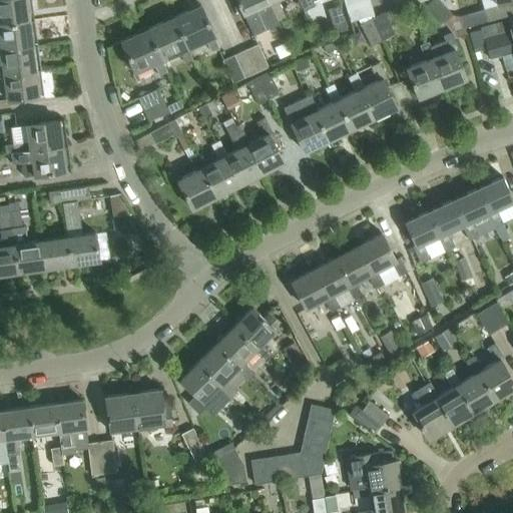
[(0,0),(0,23),(31,20),(28,0),(0,0)]
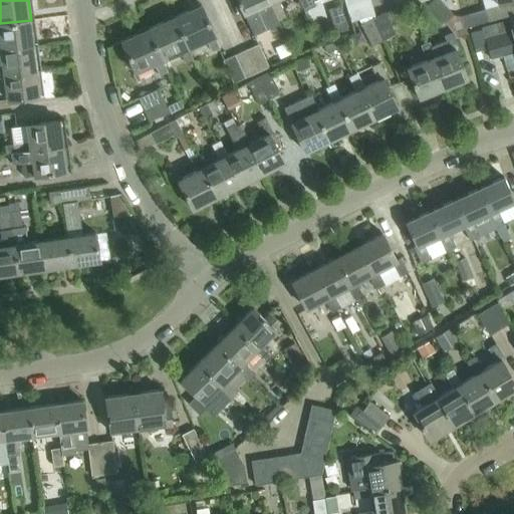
[(265,1),(264,0),(237,0),(244,14),(245,14),(253,33),(274,23),(265,3),(265,1)]
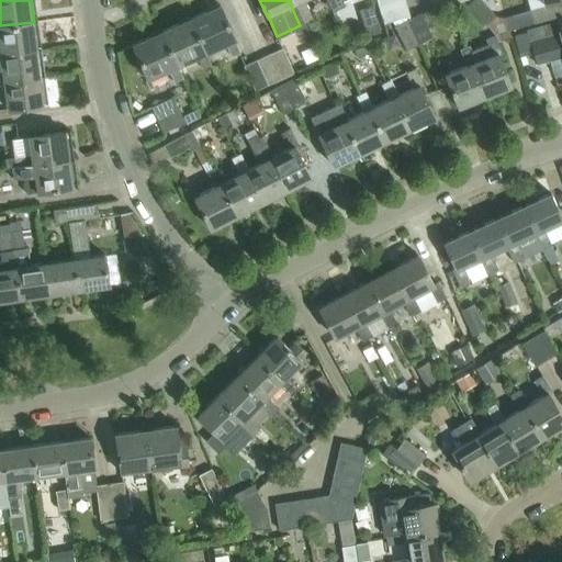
[(305,0),(289,0),(290,1),(290,3),(300,25),(314,20),(305,0)]
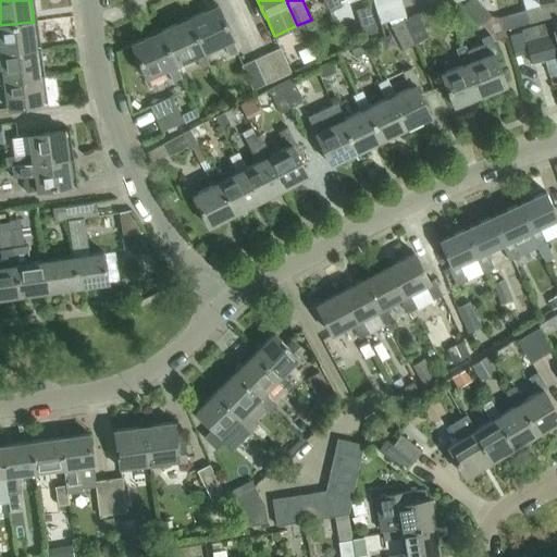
[(323,0),(329,12),(342,7),(339,1),(342,0),(323,0)]
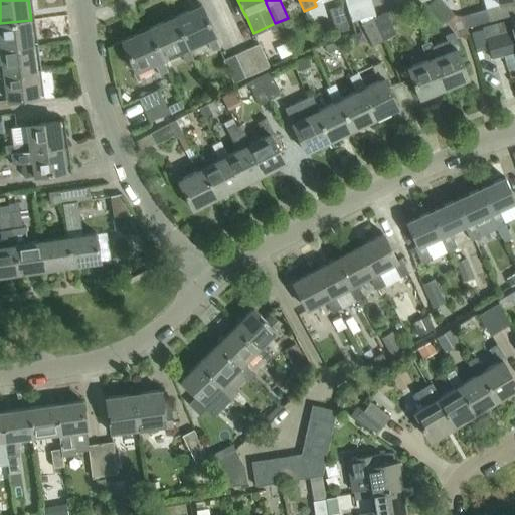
[(345,0),(348,9),(372,2),(371,0),(345,0)]
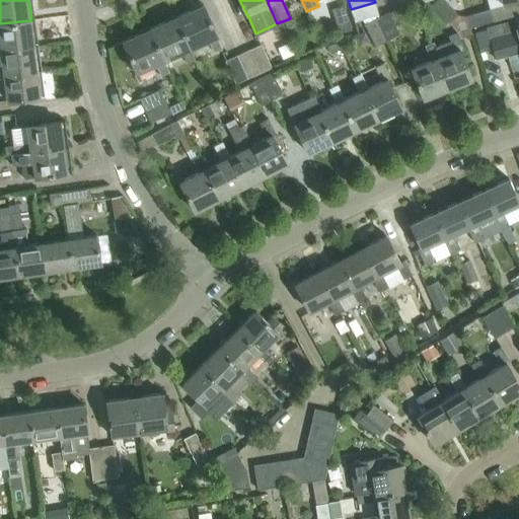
[(443,0),(436,0),(432,4),(449,22),(457,15),(443,0)]
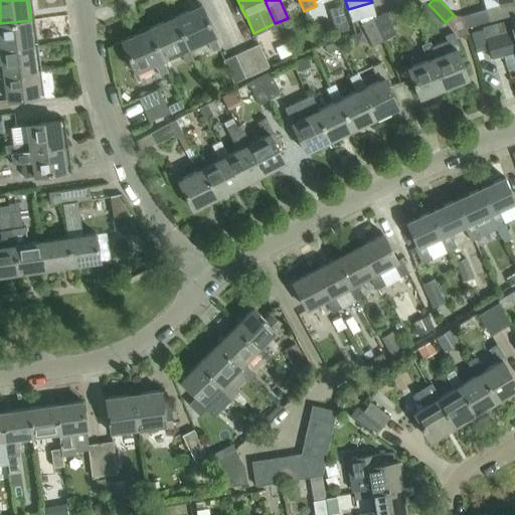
[(372,2),(348,9),(351,20),(376,13),(372,2)]
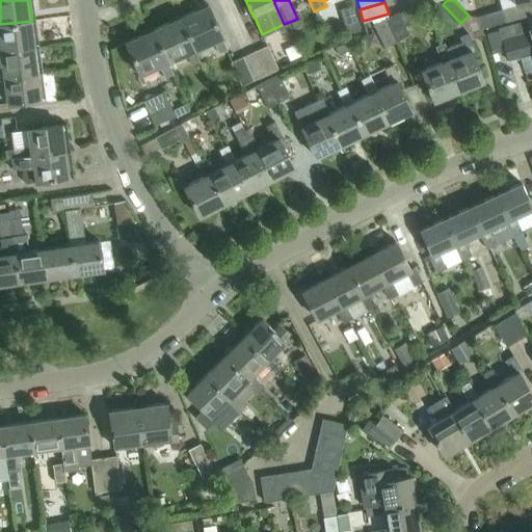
[(176,18),(190,51),(209,43),(214,54),(222,50),(217,40),(218,40),(203,5),(176,18)]
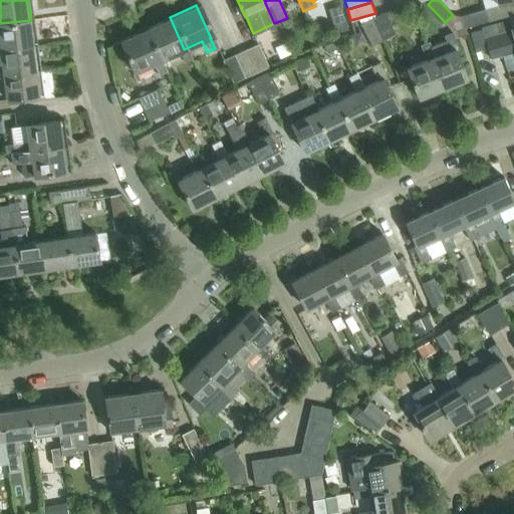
[(340,5),(328,8),(335,32),(348,29),(340,5)]
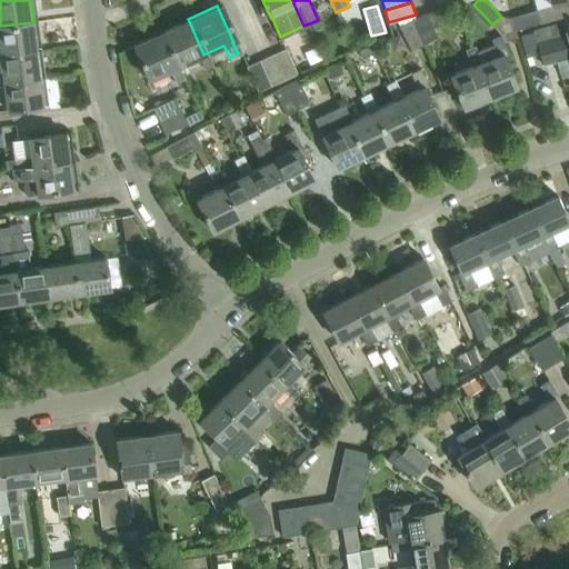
[(516,30),(540,23),(536,10),(511,17),(516,30)]
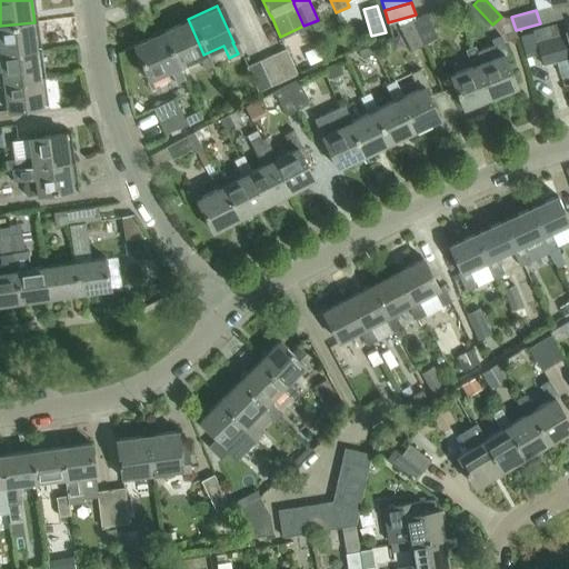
[(410,21),(420,47),(438,38),(426,13),(410,21)]
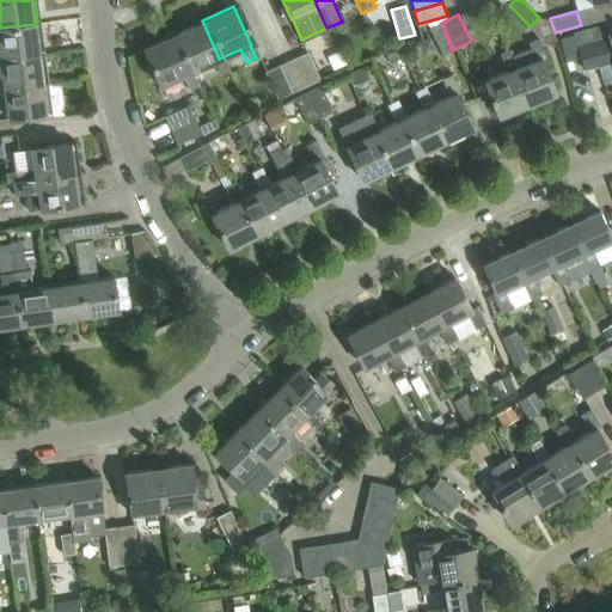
[(202,20),(171,35),(188,72),(209,62),(216,77),(225,72),(219,59),(202,20)]
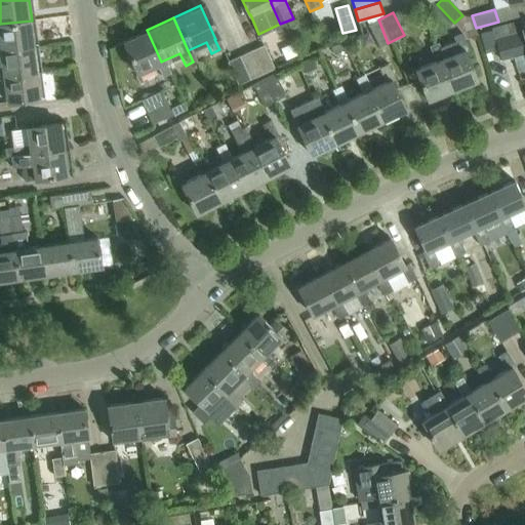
[(379,47),(388,43),(378,19),(368,24),(379,47)]
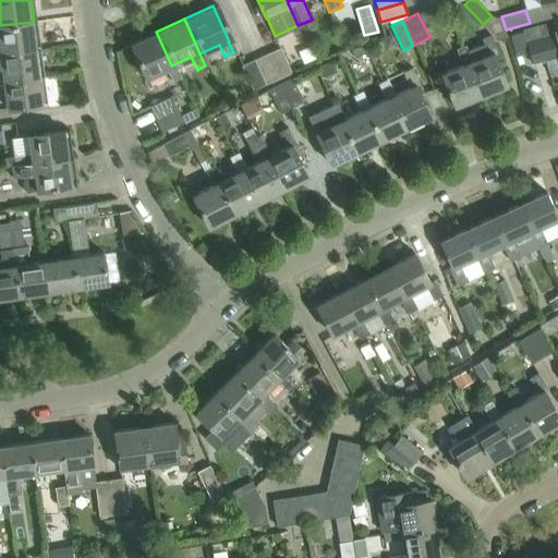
[(0,53),(37,49),(34,22),(0,25),(0,53)]
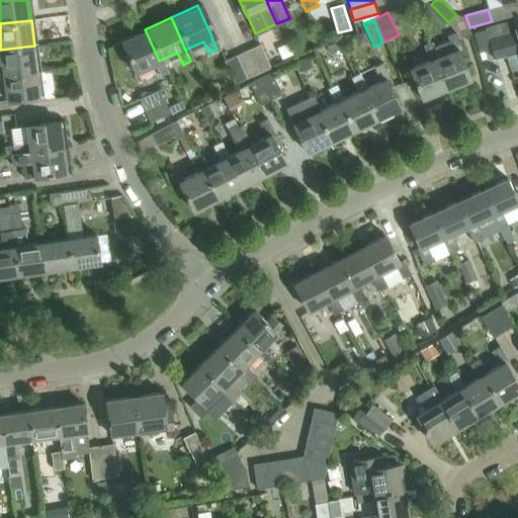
[(514,31),(510,32),(507,22),(486,28),(495,60),(517,53),(517,25),(513,27),(514,31)]
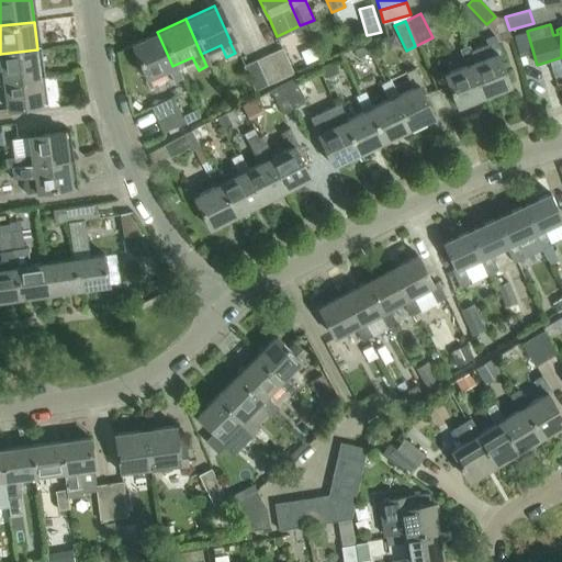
[(178,79),(172,66),(157,32),(127,45),(144,80),(164,70),(169,83),(178,79)]
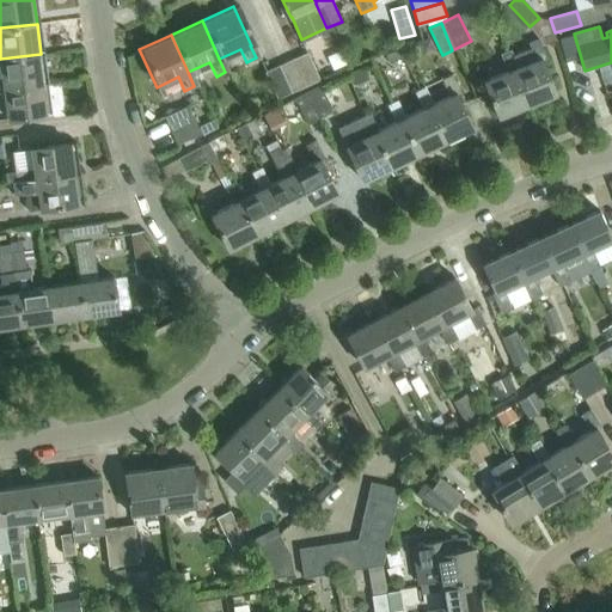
[(525,43),(528,50),(510,56),(515,68),(512,69),(525,105),(555,93),(540,59),(543,57),(536,38),(525,43)]
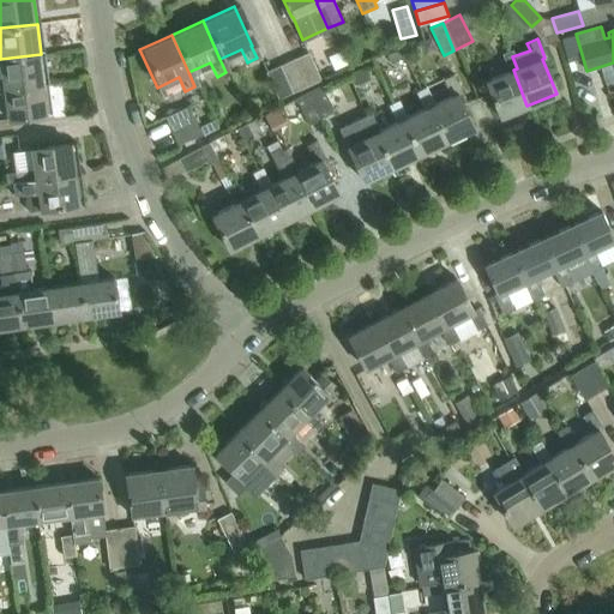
[(402,47),(386,54),(391,62),(405,55),(402,47)]
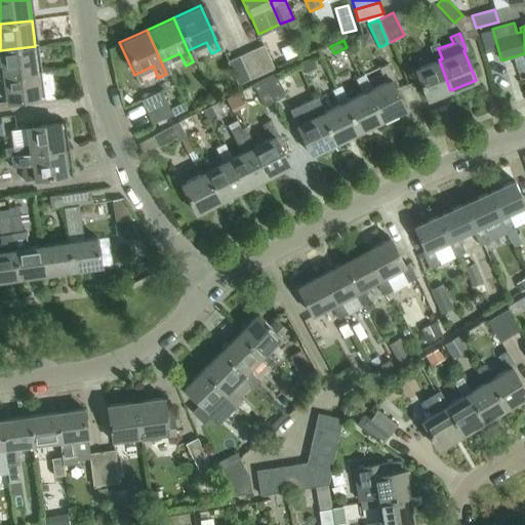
[(426,101),(450,90),(439,59),(442,58),(438,48),(436,43),(432,44),(427,46),(433,63),(413,70),(426,101)]
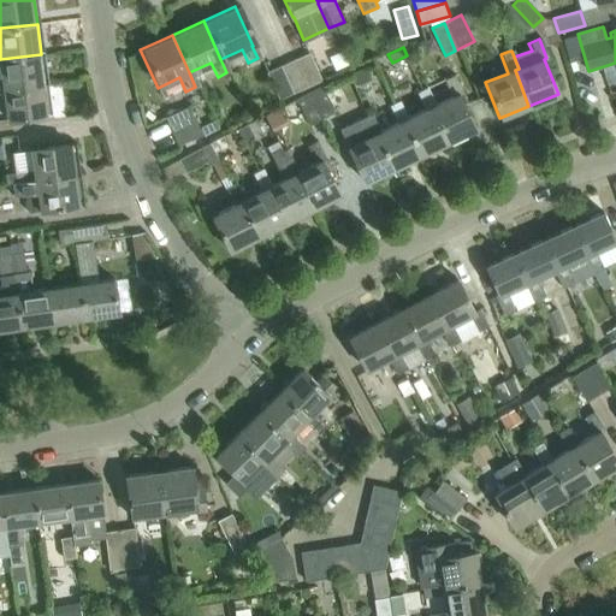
[(290,61),(302,88),(323,80),(309,52),(290,61)]
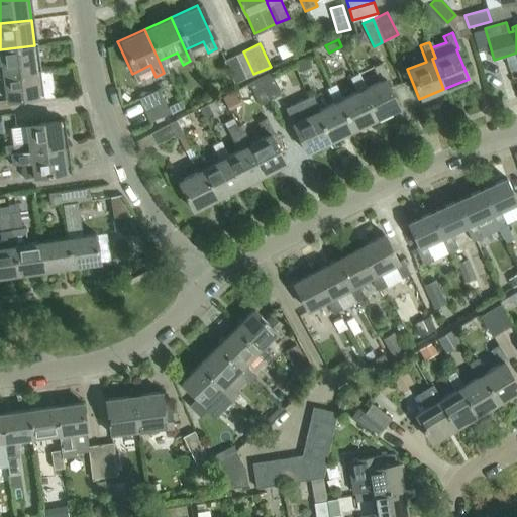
[(0,49),(0,75),(38,70),(34,45),(0,49)]
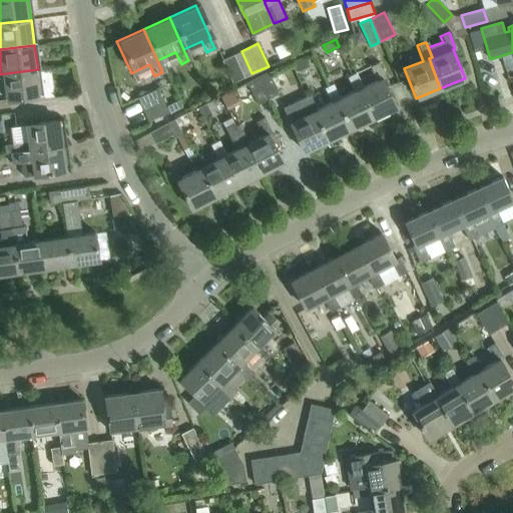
[(251,73),(241,51),(222,59),(232,82),(251,73)]
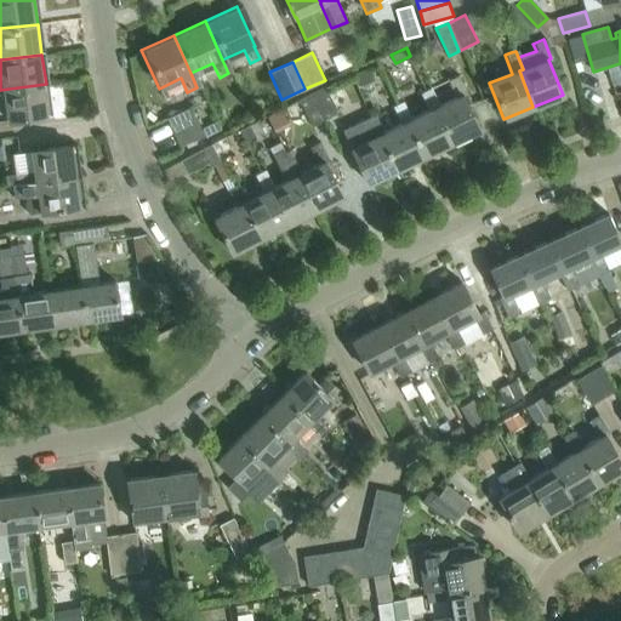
[(369,68),(354,74),(359,86),(374,81),(369,68)]
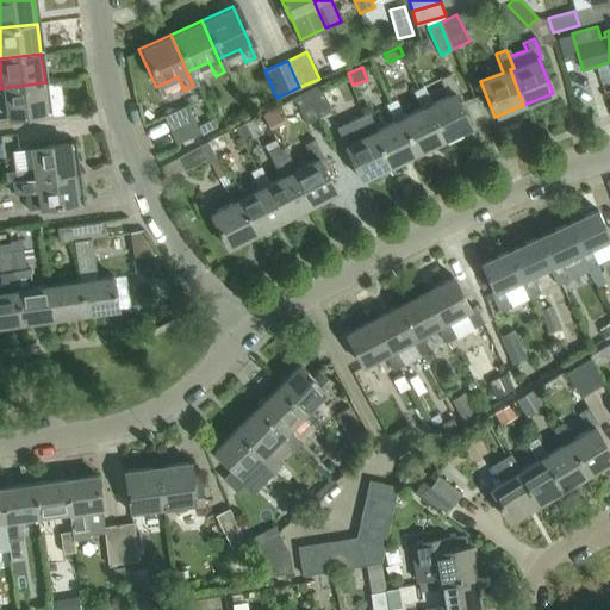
[(425,107),(441,142),(470,128),(453,94),(456,93),(448,74),(437,79),(447,97),(429,106),(425,107)]
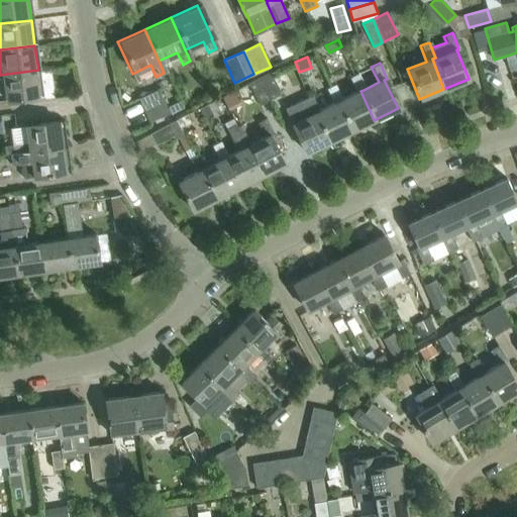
[(41,95),(38,70),(0,75),(3,101),(41,95)]
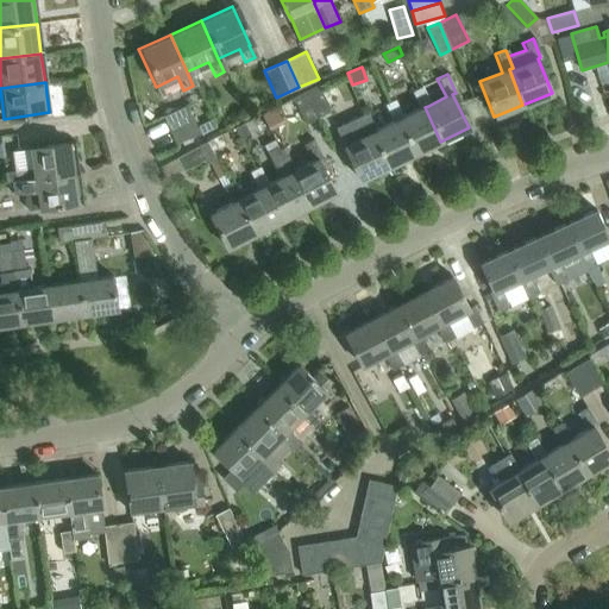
[(320,85),(302,93),(315,119),(333,110),(320,85)]
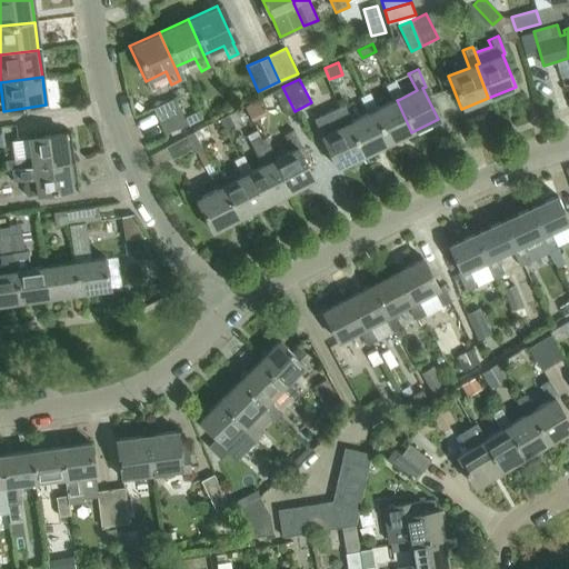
[(390,102),(375,110),(370,112),(387,145),(411,132),(397,100),(400,99),(391,81),(382,86),(390,102)]
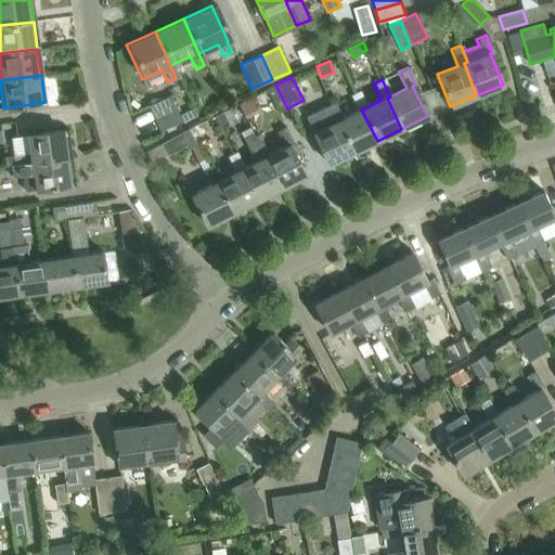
[(280,112),(287,108),(275,85),(268,89),(280,112)]
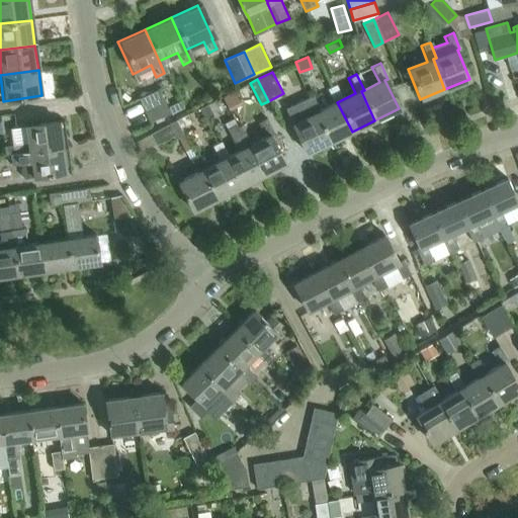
[(333,104),(318,111),(315,113),(329,143),(352,132),(337,102),(341,100),(334,86),(326,89),(333,104)]
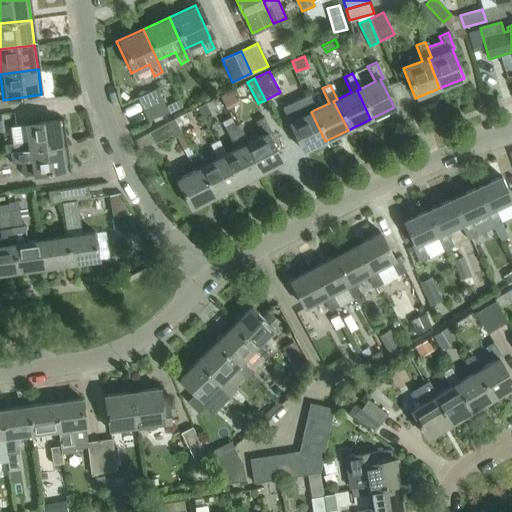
[(159,88),(138,97),(148,121),(182,106),(180,100),(167,106),(159,88)]
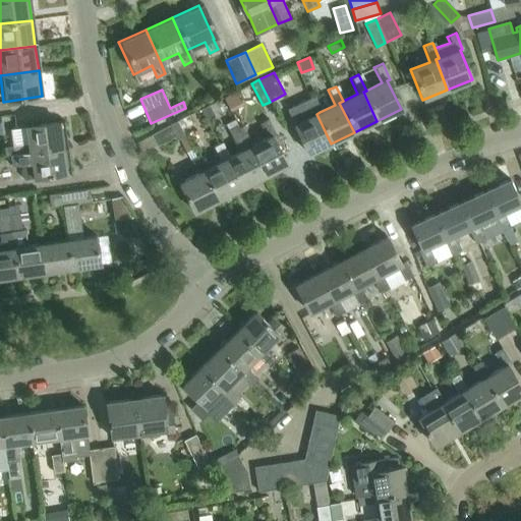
[(306,155),(331,143),(316,114),(320,112),(312,97),(303,102),(310,117),(292,125),(306,155)]
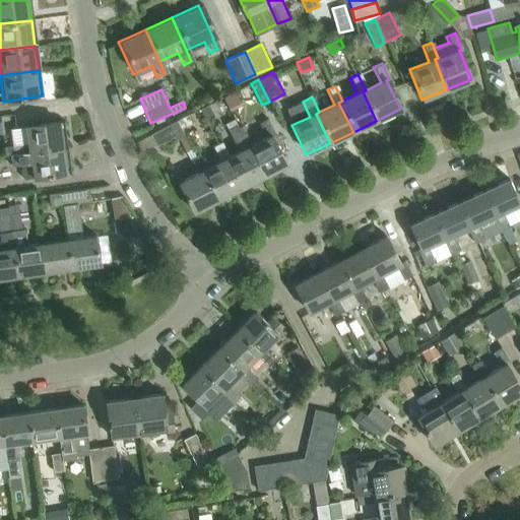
[(209,106),(201,110),(206,120),(214,116),(209,106)]
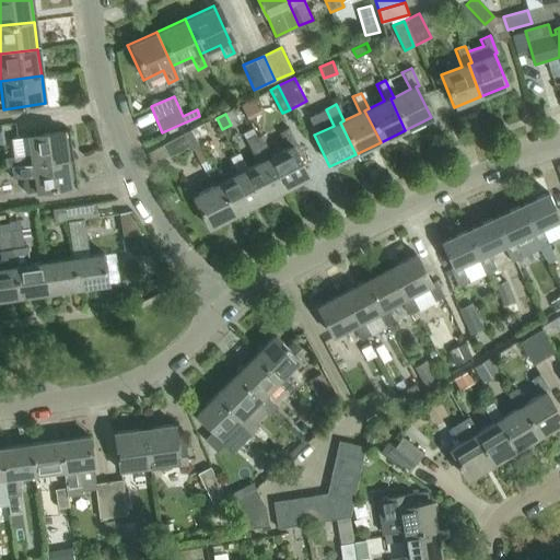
[(195,128),(201,139),(209,135),(203,124),(195,128)]
